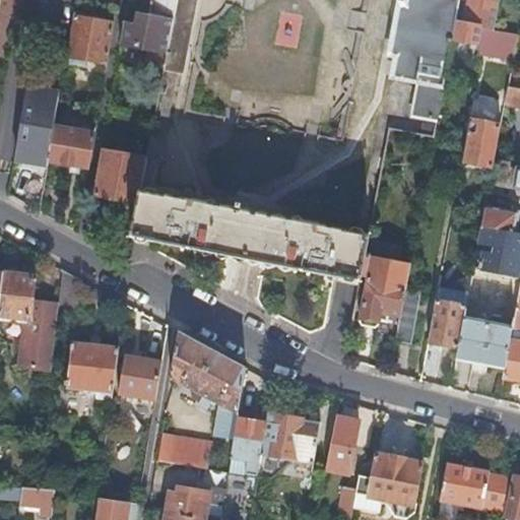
[(174,0),(172,15),(163,63),(152,115),(145,150),(159,153),(177,63),(179,62),(190,0),(174,0)]
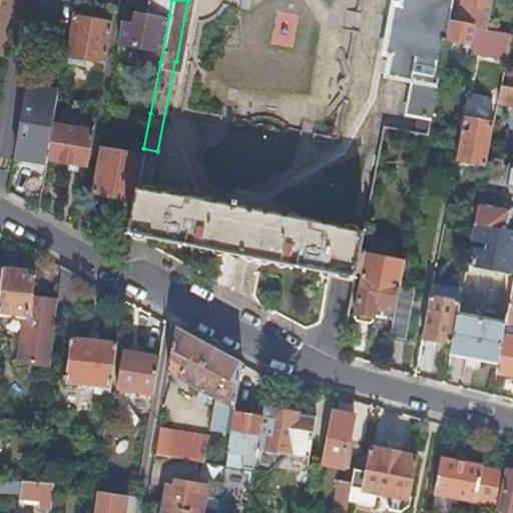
[(147,0),(145,11),(169,15),(171,0),(147,0)]
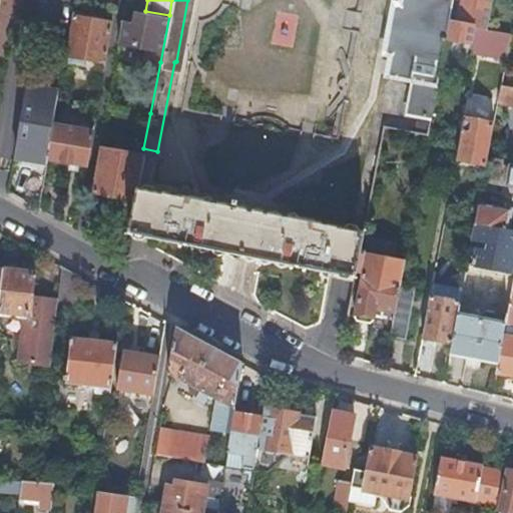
[(430,116),(445,36),(451,0),(400,0),(400,2),(393,1),(384,50),(390,52),(387,72),(414,77),(407,112),(430,116)]
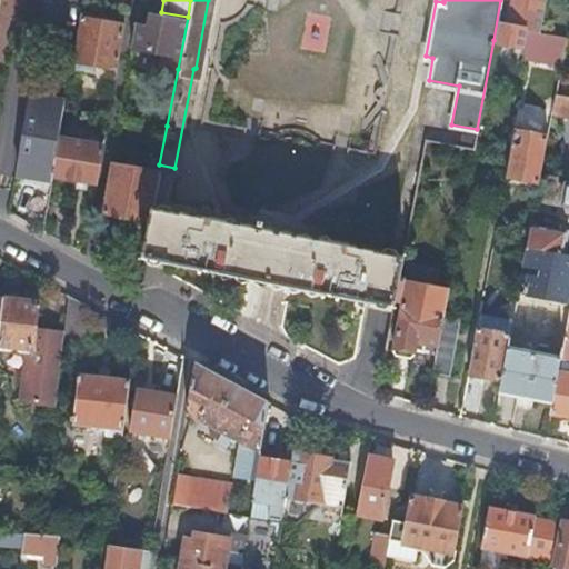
[(500,0),(493,40),(522,46),(526,28),(539,30),(545,0),(500,0)]
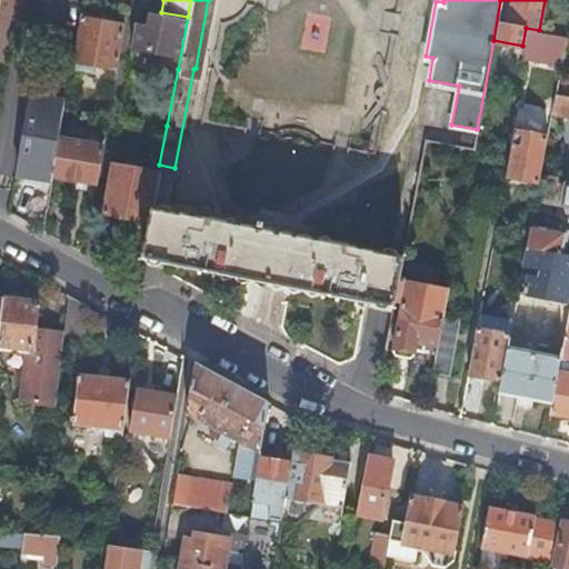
[(108,15),(80,9),(72,57),(71,58),(115,66),(122,22),(107,19),(108,15)]
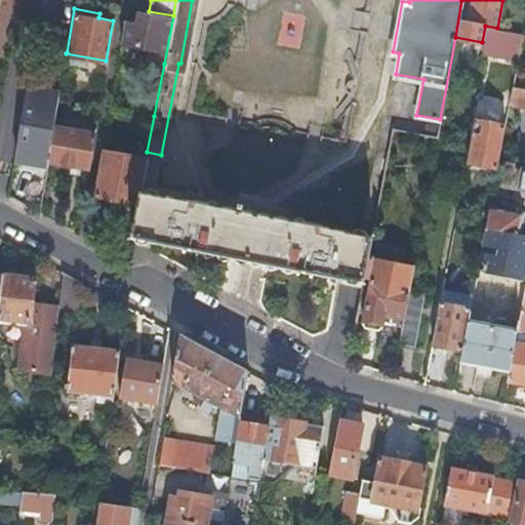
[(149,11),(139,9),(137,19),(125,17),(121,41),(153,46),(150,62),(164,64),(173,15),(149,11)]
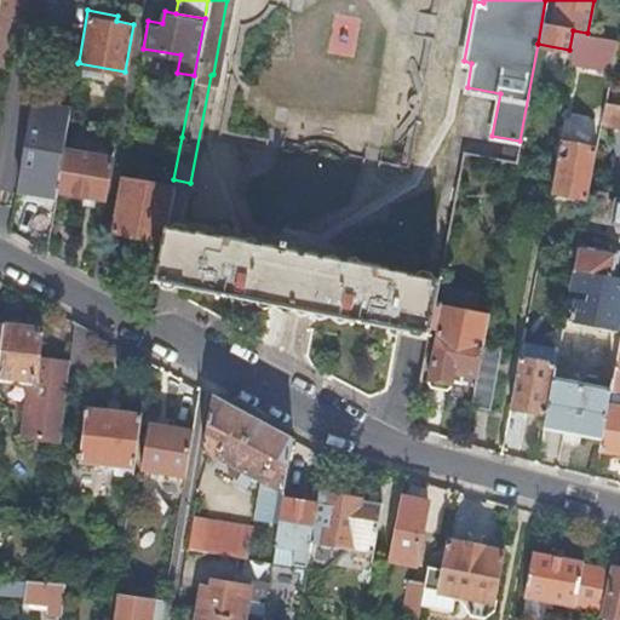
[(573,30),(569,50),(568,59),(612,68),(616,39),(587,33),(573,30)]
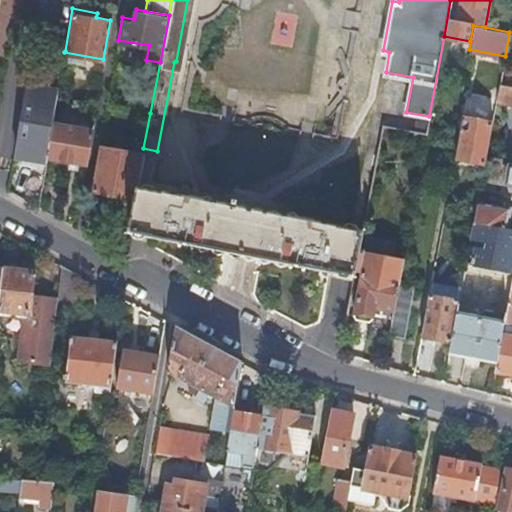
[(28,82),(27,87),(57,92),(58,87),(28,82)]
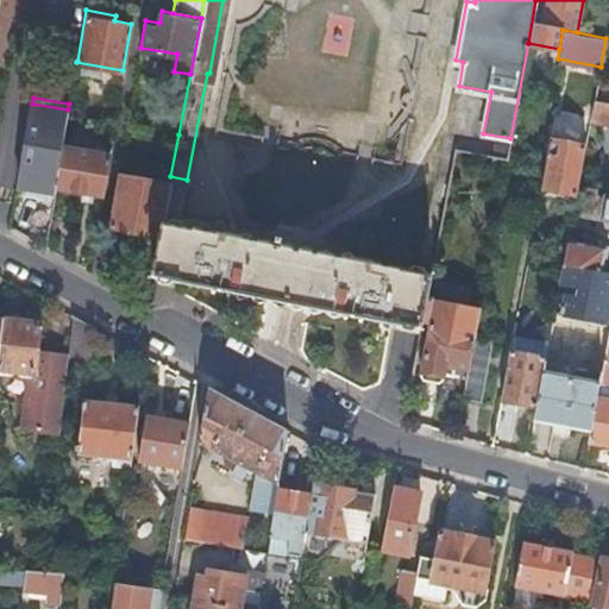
[(608,100),(594,98),(590,119),(608,123),(608,100)]
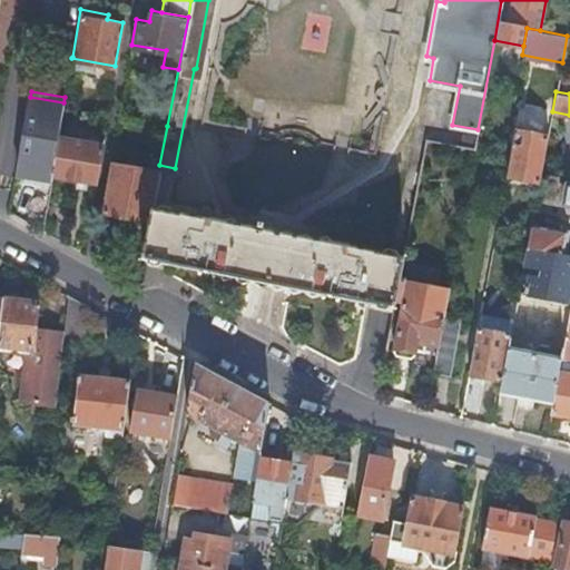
[(30,97),(17,168),(51,174),(51,173),(58,134),(64,102),(30,97)]
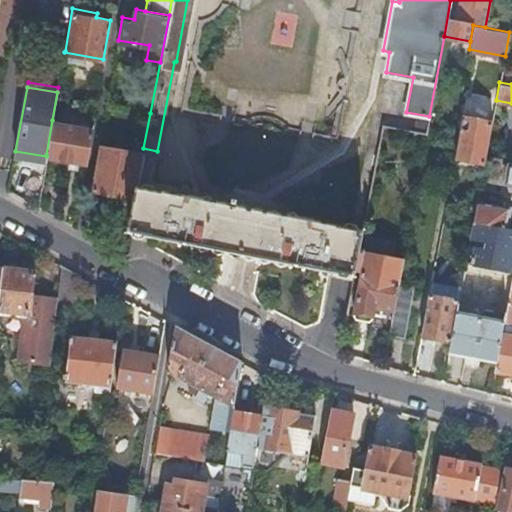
[(491,124),(492,120),(464,114),(456,156),(484,161),(486,154),(491,124)]
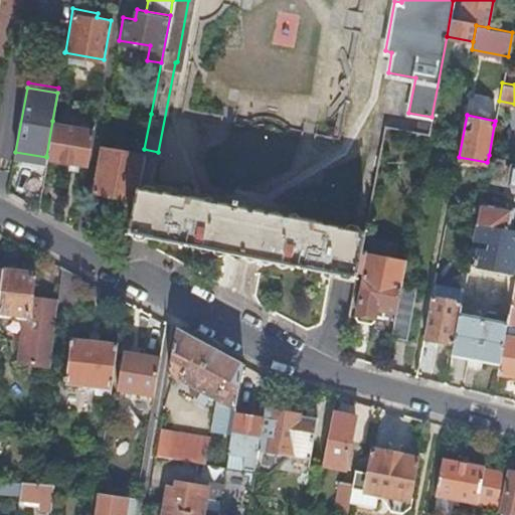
[(52,121),(46,156),(86,163),(92,128),(52,121)]
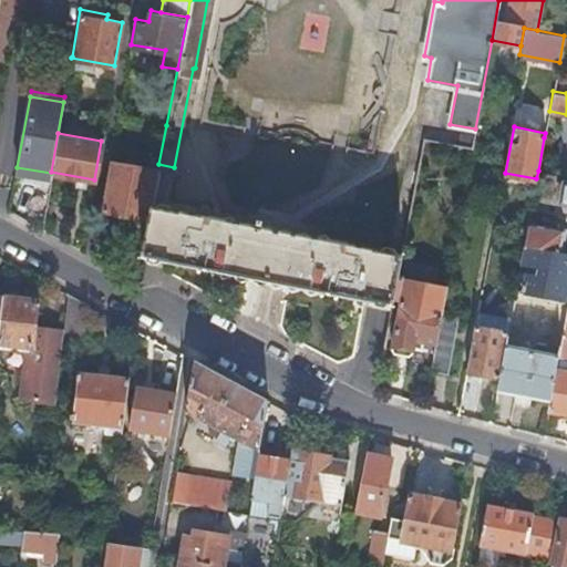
[(148,217),(151,203),(157,168),(110,160),(100,208),(148,217)]
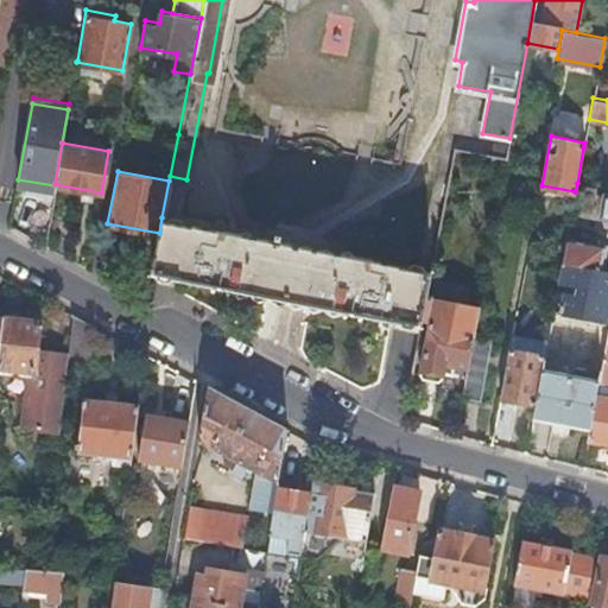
[(18,179),(17,184),(54,191),(55,185),(18,179)]
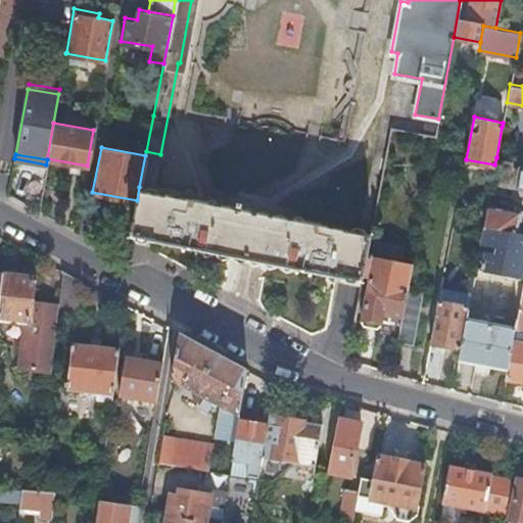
[(513,160),(496,157),(494,164),(493,169),(511,173),(513,160)]
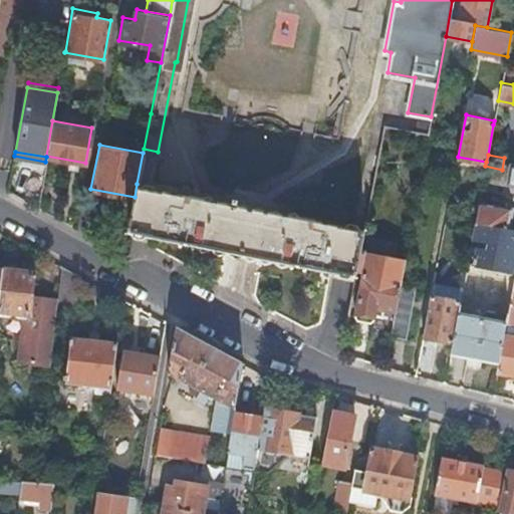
[(356,271),(359,252),(364,229),(137,184),(135,197),(127,230),(236,252),(355,276),(356,271)]
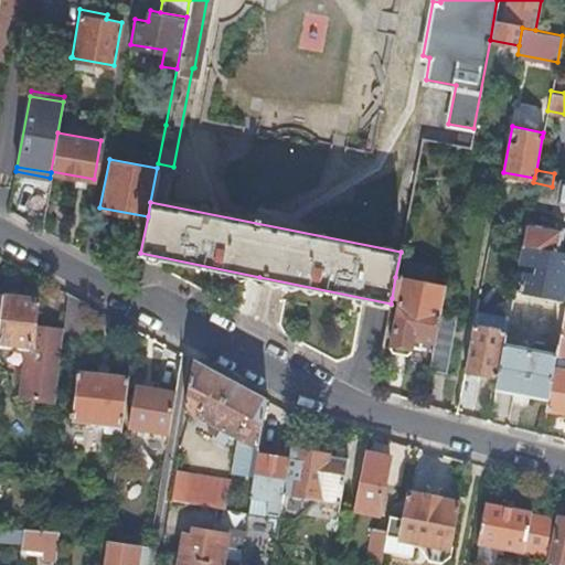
[(528,214),(522,243),(564,251),(564,230),(562,230),(562,227),(533,222),(534,215),(528,214)]
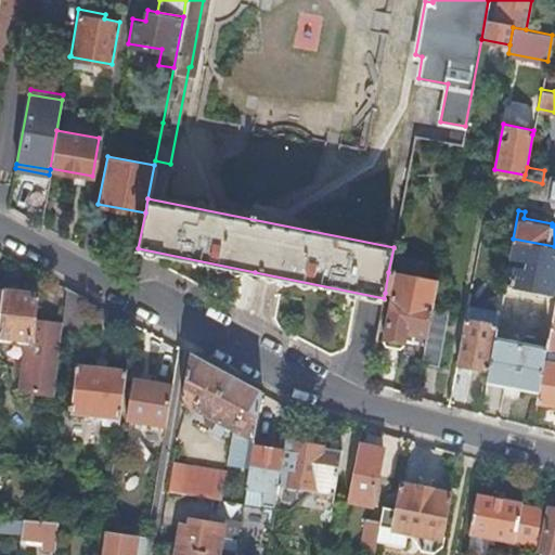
[(504,285),(551,294),(554,268),(554,246),(513,239),(510,256),(527,260),(525,271),(507,268),(504,285)]
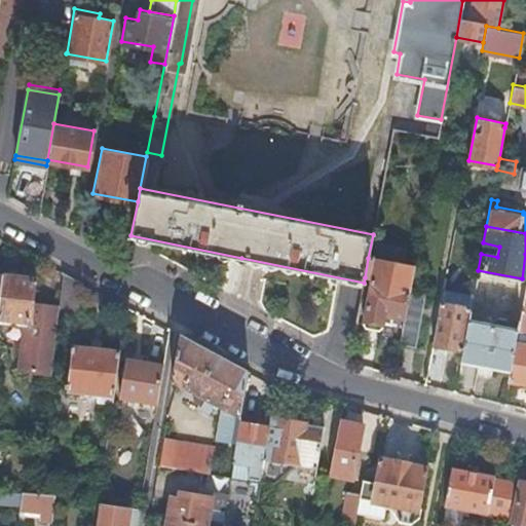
[(403,318),(409,285),(396,282),(399,264),(368,258),(365,277),(370,278),(362,322),(365,327),(376,329),(381,327),(384,314),(403,318)]
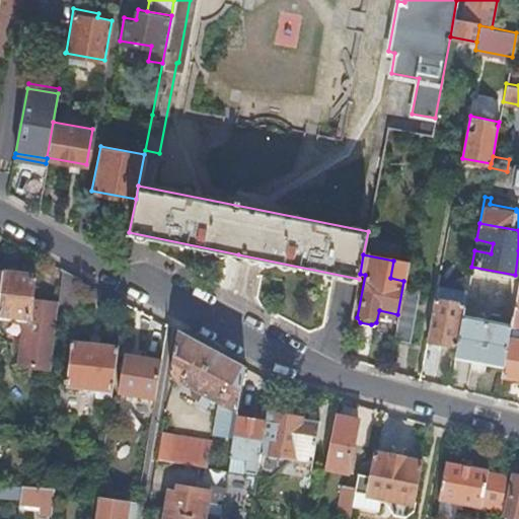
[(510,325),(518,277),(518,275),(515,275),(471,267),(466,289),(456,344),(454,354),(472,358),(471,364),(485,366),(486,361),(504,364),(510,325)]
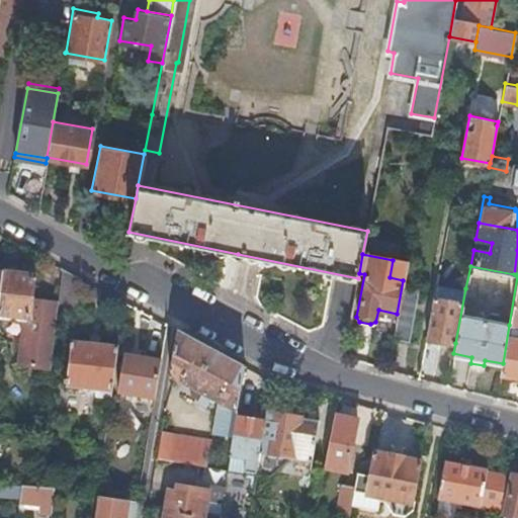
[(77,276),(61,268),(57,304),(57,310),(72,312),(77,276)]
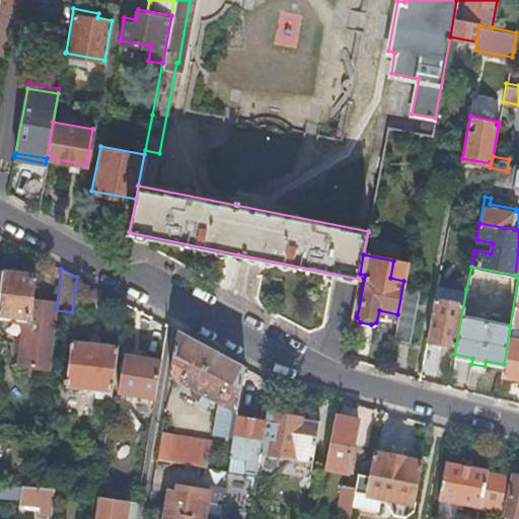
[(0,276),(0,318),(22,321),(16,363),(50,368),(50,366),(53,338),(57,310),(57,304),(29,300),(32,275),(1,271),(0,276)]
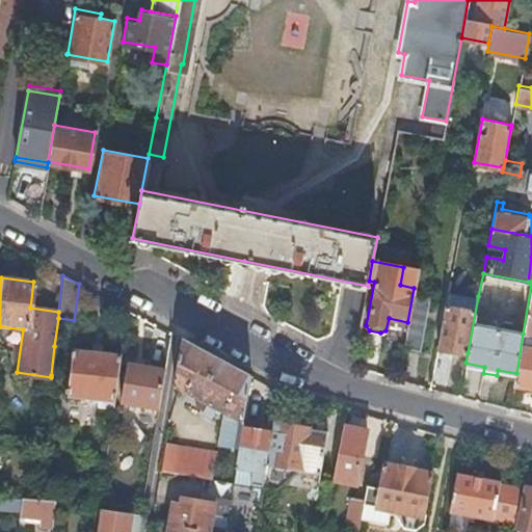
[(531,284),(523,334),(531,335),(531,284)]
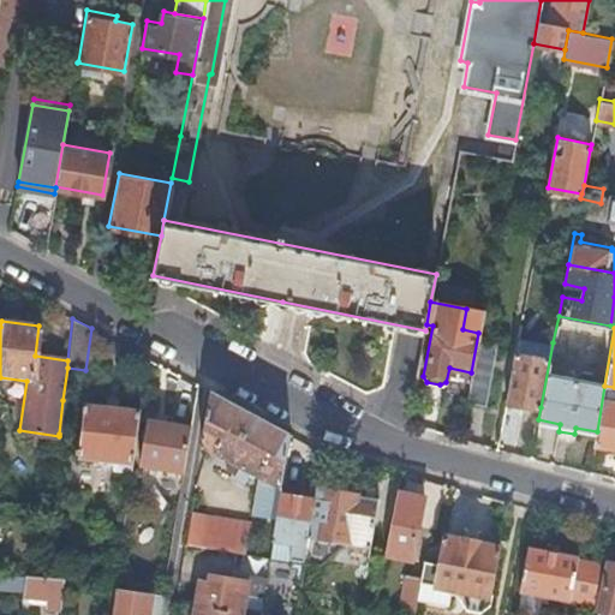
[(471,401),(484,334),(478,333),(471,372),(466,400),(471,401)]
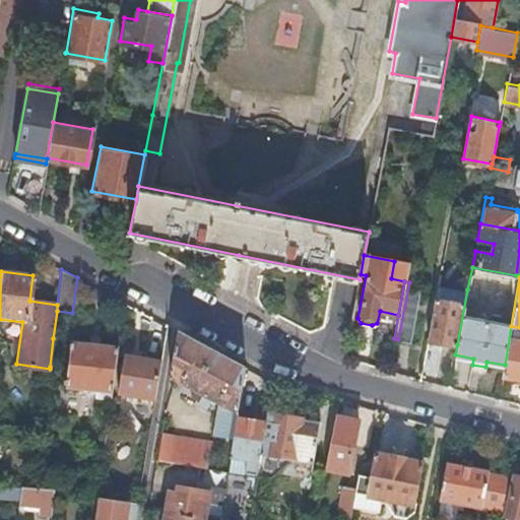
[(421,285),(409,282),(398,339),(410,341),(421,285)]
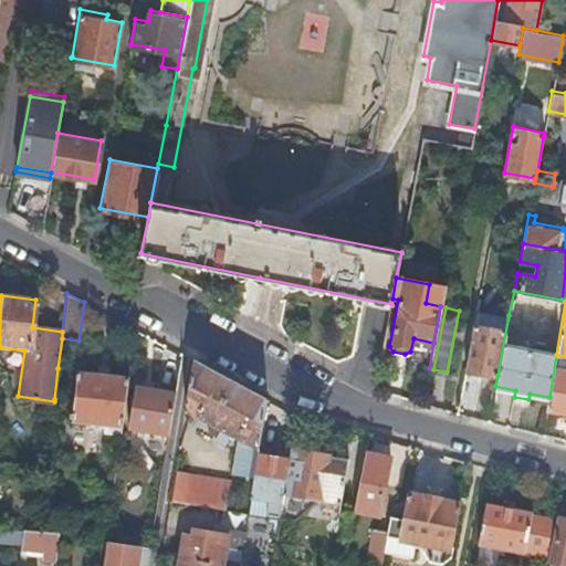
[(464,368),(498,375),(509,315),(475,310),(464,368)]
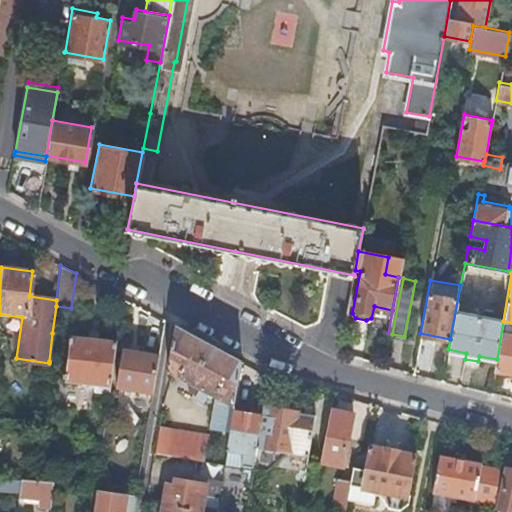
[(511,332),(511,322),(503,321),(497,359),(495,367),(511,370),(511,334),(511,335),(511,332)]
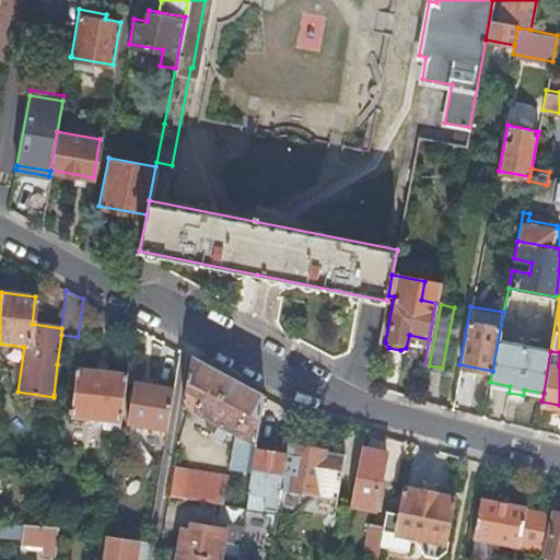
[(228,376),(190,356),(182,405),(207,419),(203,424),(213,430),(211,433),(221,439),(226,429),(235,434),(230,468),(249,471),(255,440),(263,395),(228,376)]
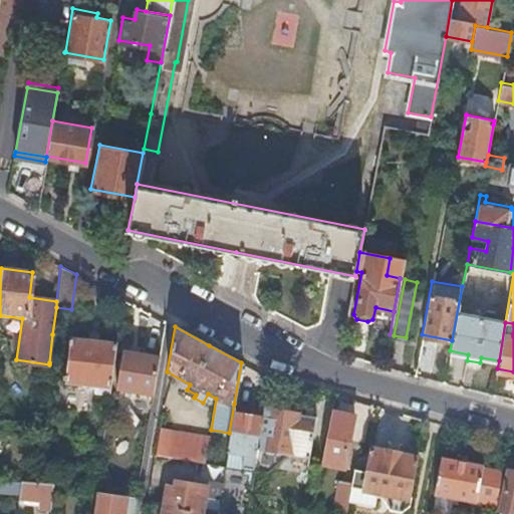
[(114,348),(115,341),(70,335),(63,381),(109,389),(114,348)]
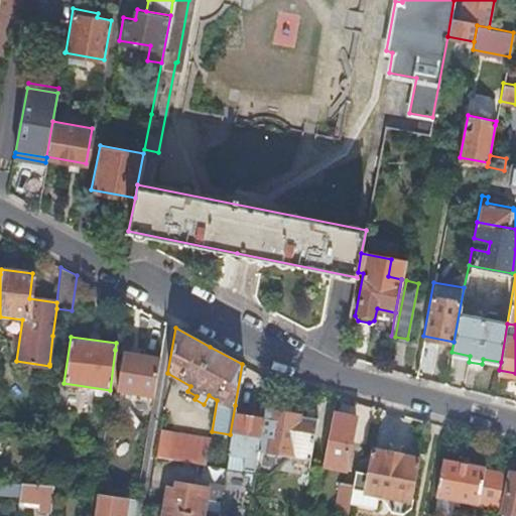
[(159,357),(115,350),(110,390),(153,396),(159,357)]
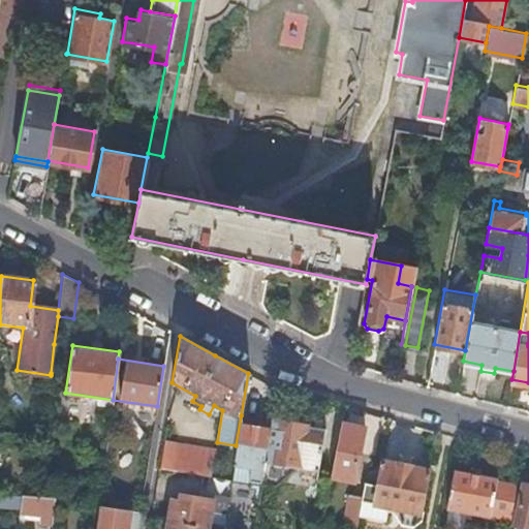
[(112,407),(110,423),(119,425),(121,408),(112,407)]
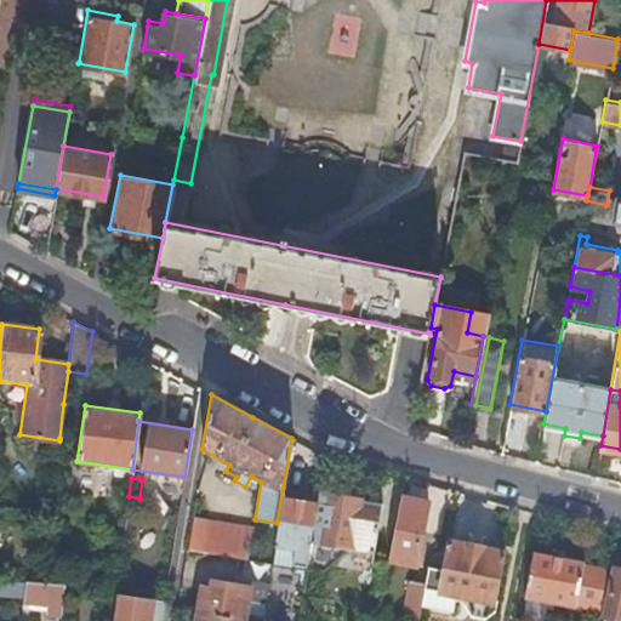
[(320,480),(317,502),(306,568),(324,571),(334,559),(370,567),(382,503),(332,494),(335,483),(320,480)]
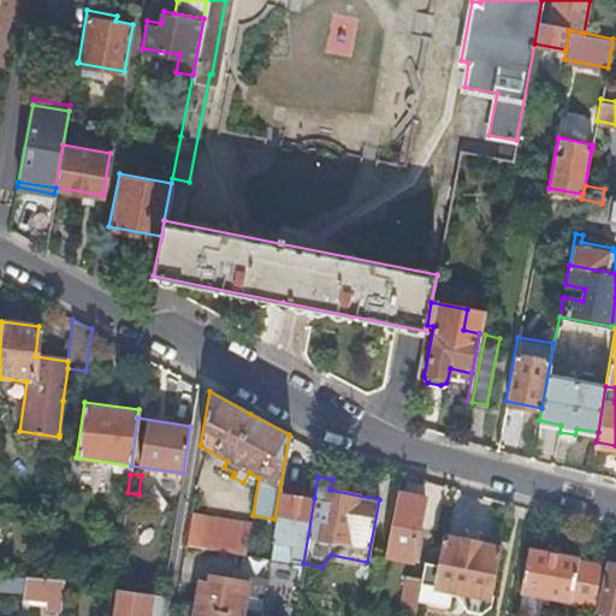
[(280,484),(274,519),(268,560),(289,563),(289,561),(303,563),(314,498),(300,496),(302,487),(280,484)]
